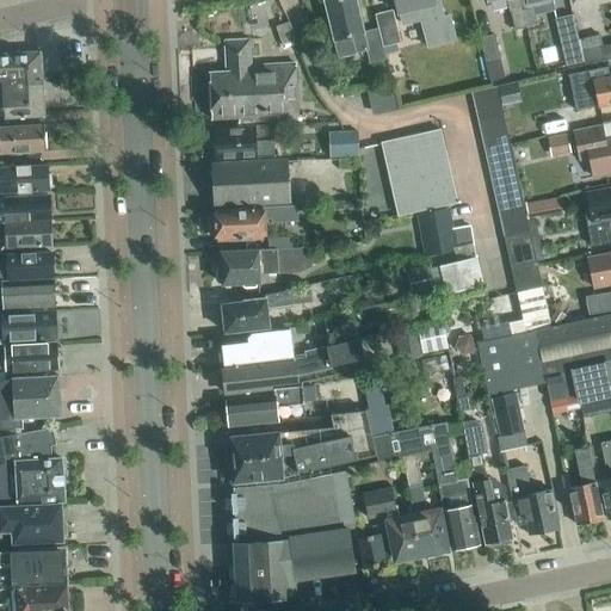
[(327,0),(325,0),(334,38),(333,38),(338,57),(365,50),(369,63),(386,59),(384,54),(382,45),(378,29),(362,32),(353,0),(327,0)]
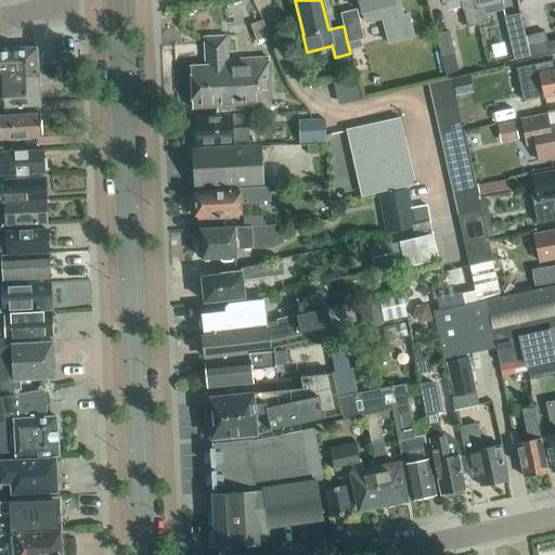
[(358,0),(361,13),(363,21),(382,16),(388,42),(413,36),(408,13),(402,14),(399,0),(398,0),(394,1),(392,0),(358,0)]
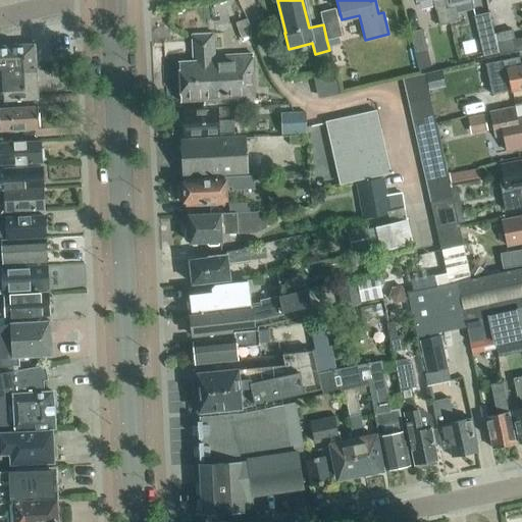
[(449,22),(444,0),(416,0),(416,1),(419,0),(432,0),(435,8),(439,25),(449,22)]
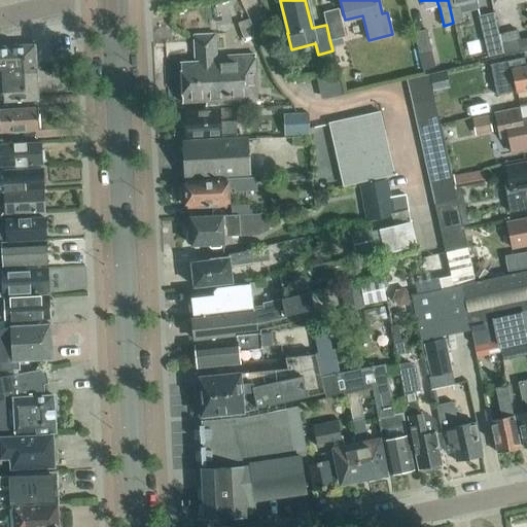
[(478,9),(475,0),(448,0),(453,23),(463,21),(461,12),(478,9)]
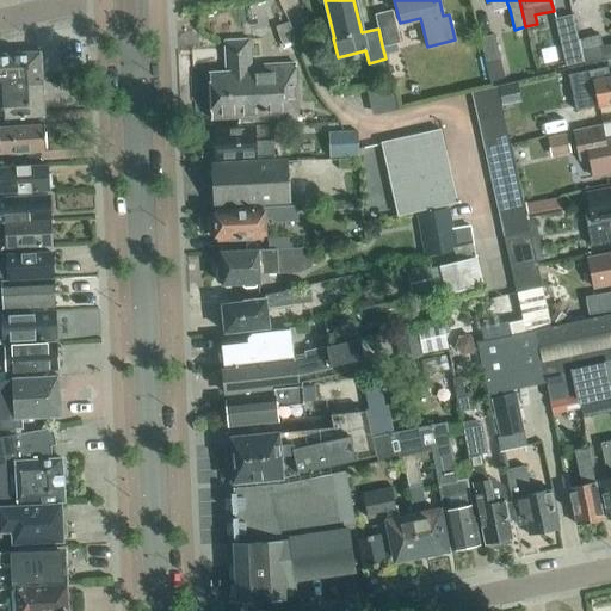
[(375,14),(378,29),(382,45),(397,42),(399,42),(392,10),(375,14)]
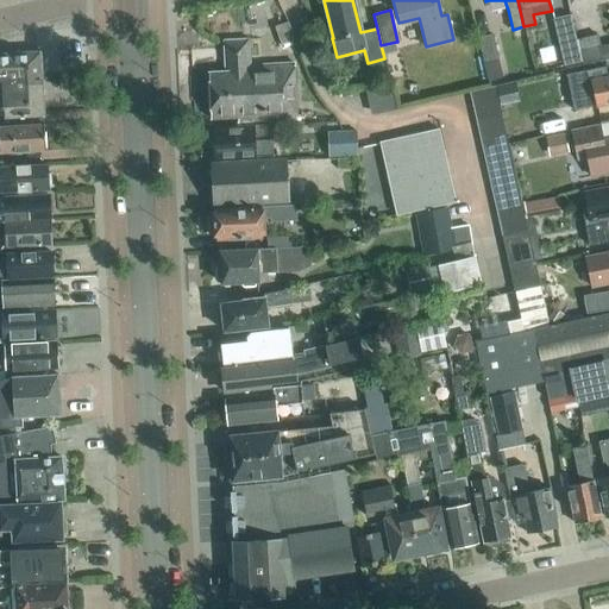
[(582,62),(576,39),(571,14),(553,19),(564,66),(582,62)]
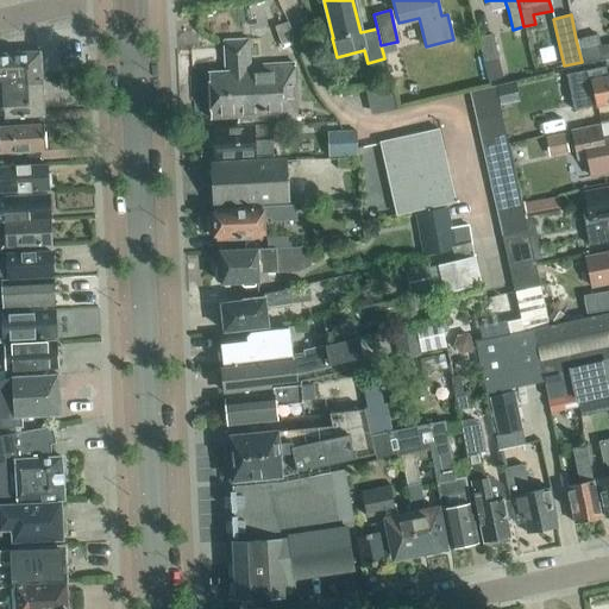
[(295,39),(288,22),(286,22),(284,18),(277,22),(278,25),(276,26),(282,44),(295,39)]
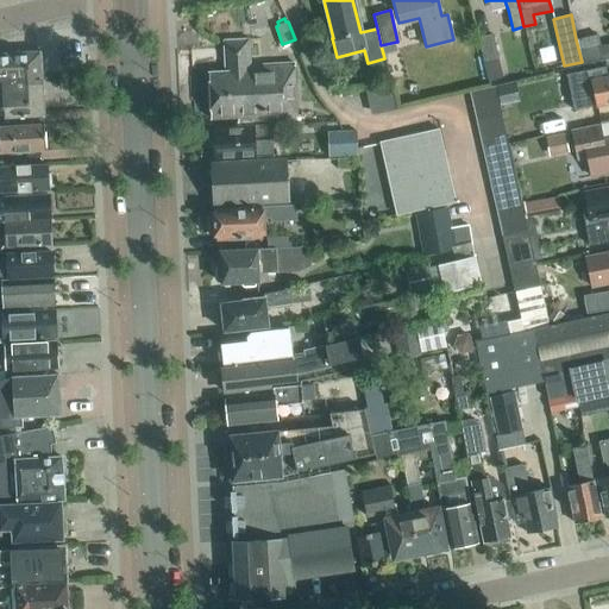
[(504,76),(493,33),(478,37),(479,42),(478,42),(481,51),(482,51),(489,81),(504,76)]
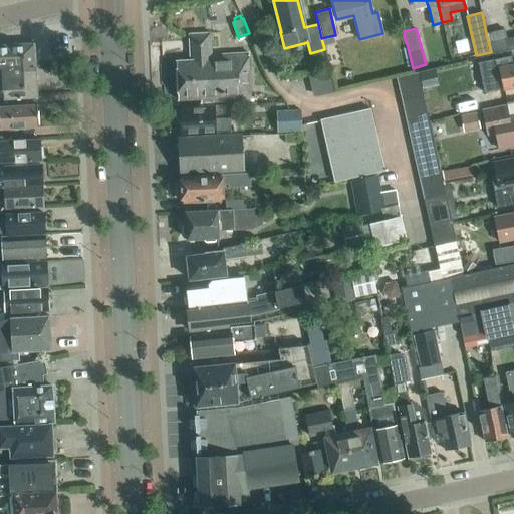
[(513,49),(513,35),(507,38),(504,28),(486,33),(491,52),(492,55),(513,49)]
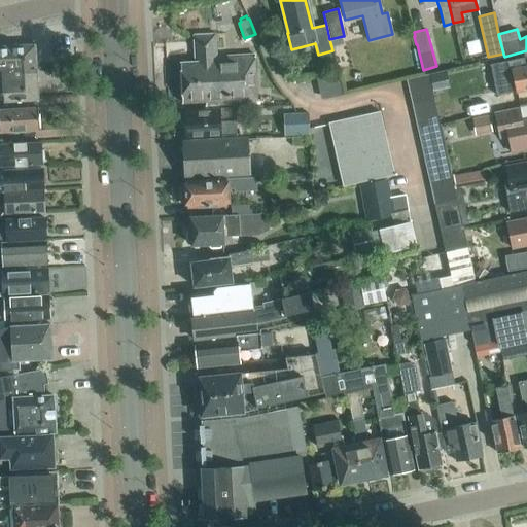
[(206,106),(257,104),(254,55),(216,57),(215,34),(194,35),(195,62),(180,63),(182,103),(206,102),(206,106)]
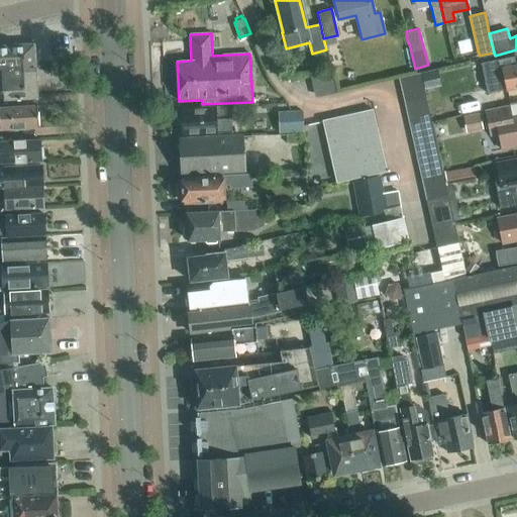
[(337,43),(336,35),(323,38),(325,45),(325,46),(337,43)]
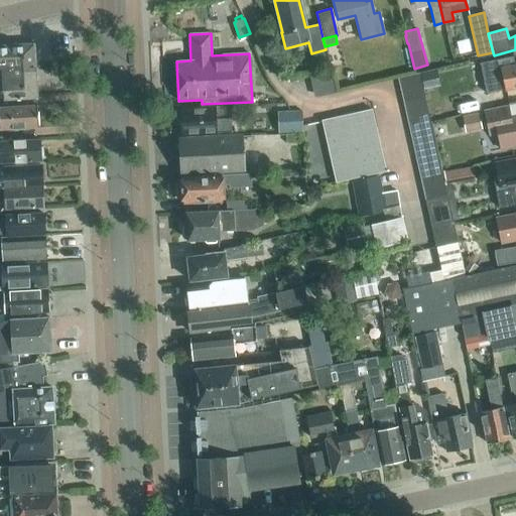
[(0,68),(2,69),(2,68),(35,66),(34,43),(0,44),(0,68)]
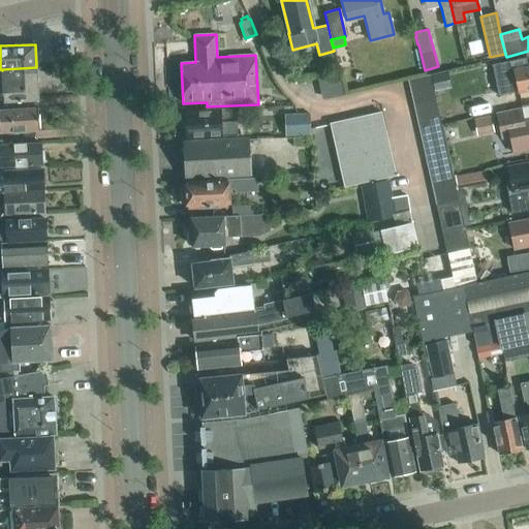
[(38,100),(36,67),(2,69),(2,70),(0,69),(0,88),(3,89),(4,102),(38,100)]
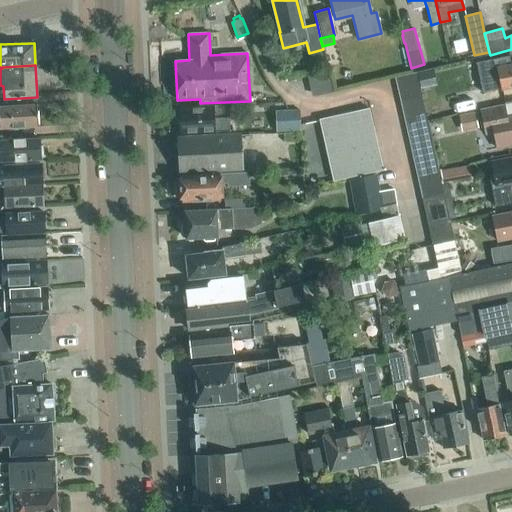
[(511,86),(511,65),(497,68),(499,76),(487,78),(488,87),(500,84),(501,88),(511,86)]
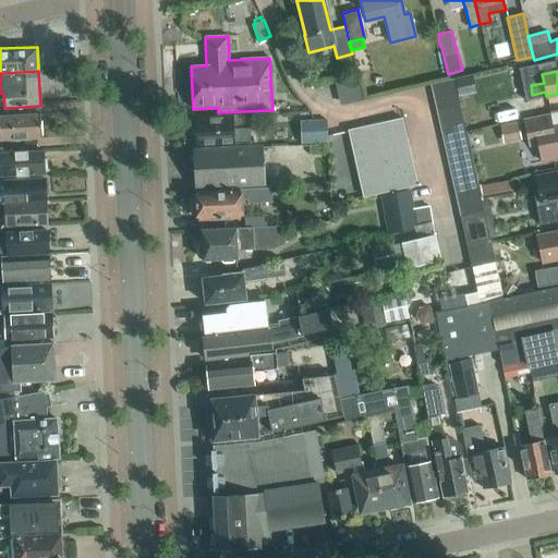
[(341,82),(346,100),(370,96),(365,77),(341,82)]
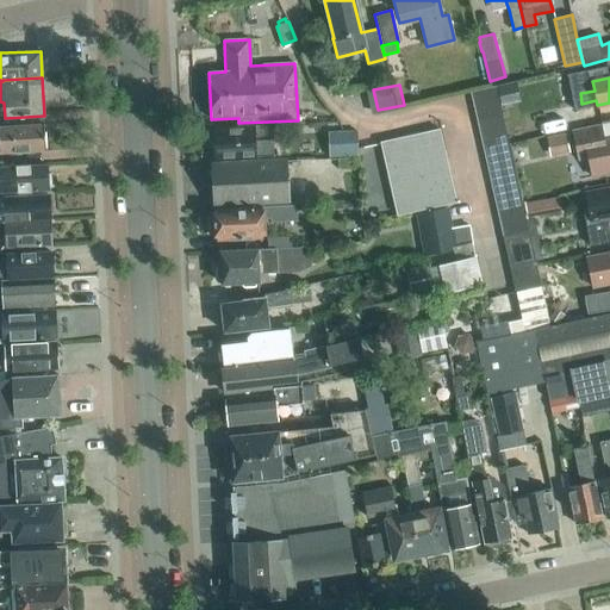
[(498,99),(495,86),(470,92),(473,105),(498,99)]
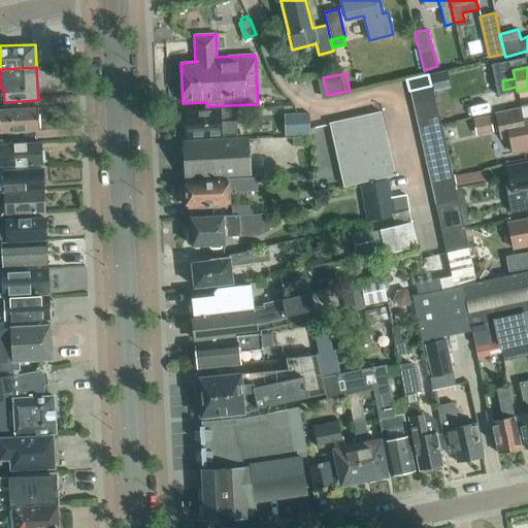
[(433,97),(431,86),(409,91),(411,102),(433,97)]
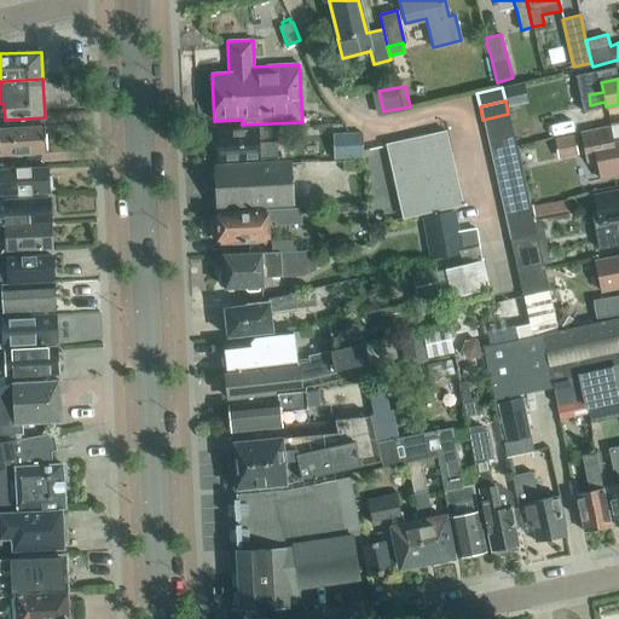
[(512,127),(508,114),(482,120),(486,133),(512,127)]
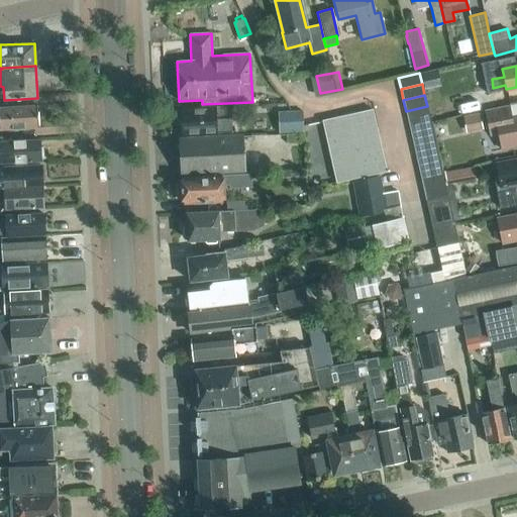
[(460,99),(456,100),(459,115),(463,113),(471,112),(468,98),(460,99)]
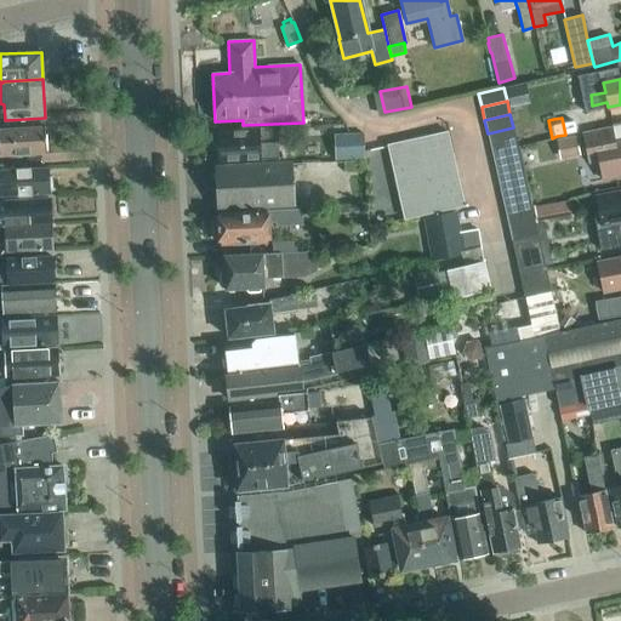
[(284,125),(258,127),(258,130),(218,132),(220,143),(216,143),(217,159),(221,159),(221,161),(261,159),(260,138),(268,138),(268,140),(285,138),(284,125)]
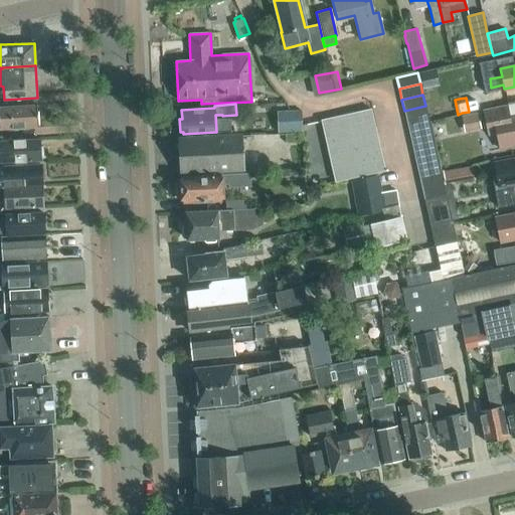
[(0,128),(38,127),(37,106),(0,107),(0,128)]
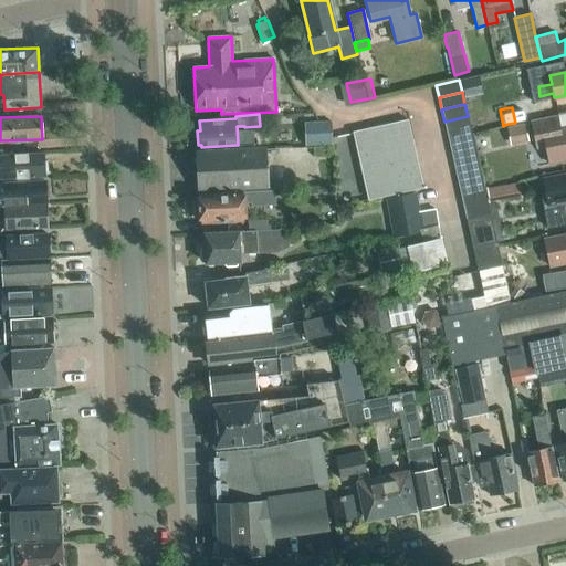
[(470,128),(468,116),(444,122),(447,134),(470,128)]
